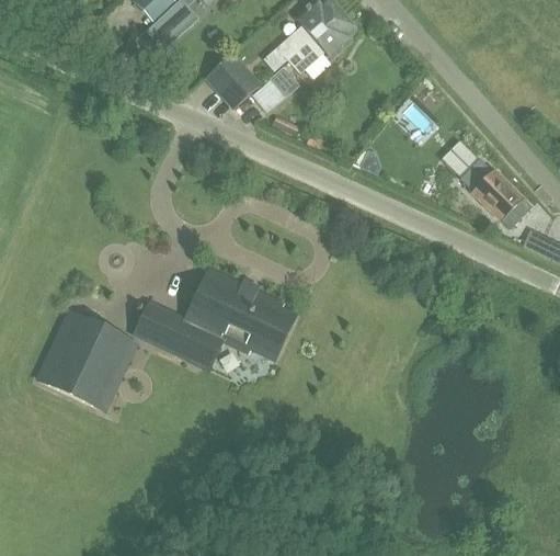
[(134,0),(151,18),(169,0),(134,0)]
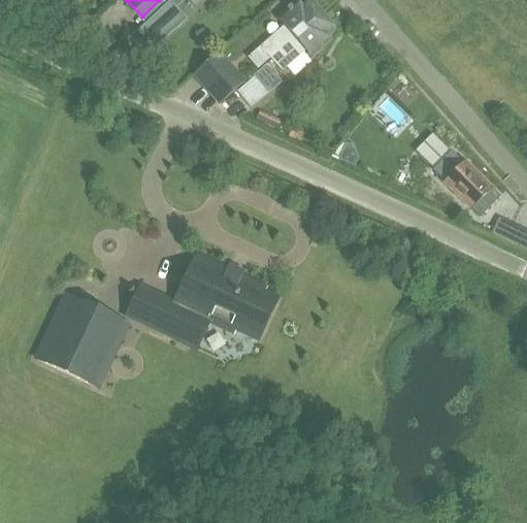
[(187,17),(175,5),(171,0),(169,0),(138,29),(155,46),(187,17)]
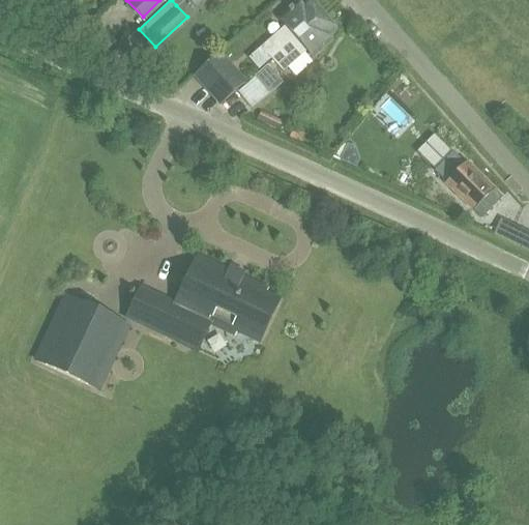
[(272,56),(322,10),(313,0),(303,0),(300,3),(298,0),(296,0),(278,16),(285,23),(262,44),(272,56)]
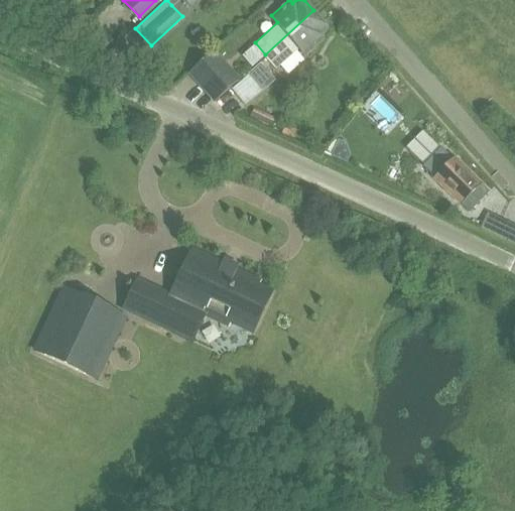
[(319,32),(328,25),(313,10),(265,54),(276,66),(298,45),(305,52),(323,36),(319,32)]
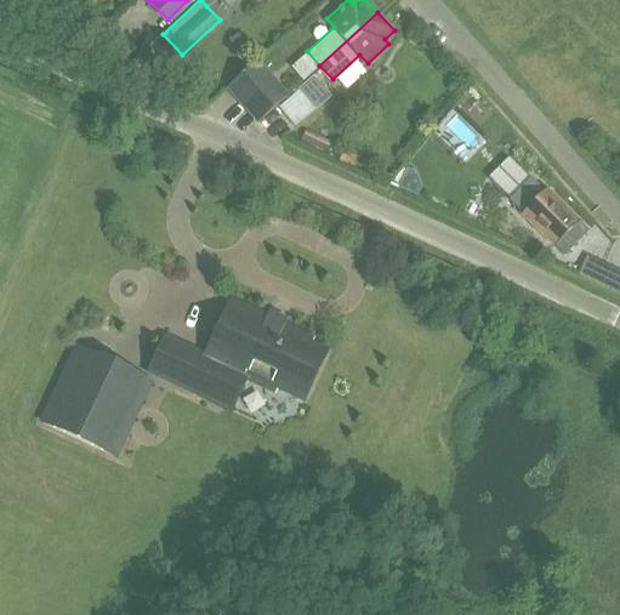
[(120,57),(132,45),(121,32),(109,44),(120,57)]
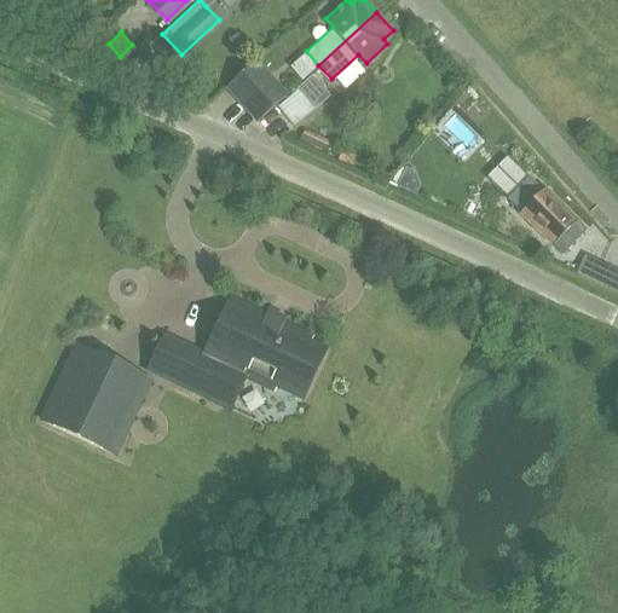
[(169,64),(162,82),(175,87),(183,70),(169,64)]
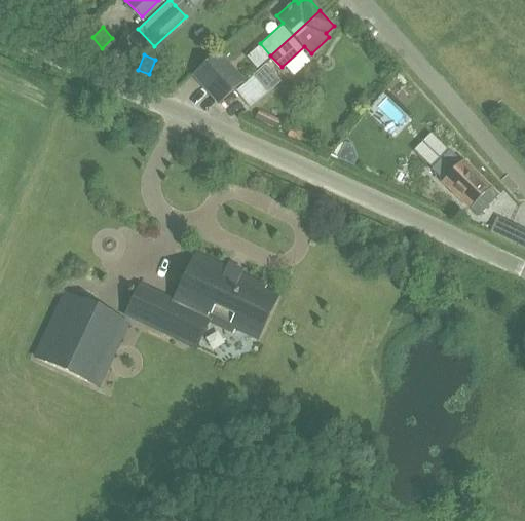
[(224,60),(200,82),(217,101),(241,79),(224,60)]
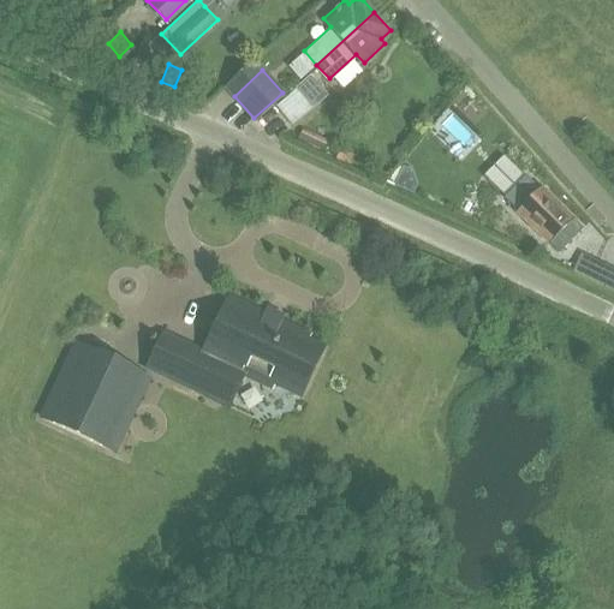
[(296,84),(275,102),(293,123),(314,105),(310,101),(323,89),(310,73),(297,85),(296,84)]
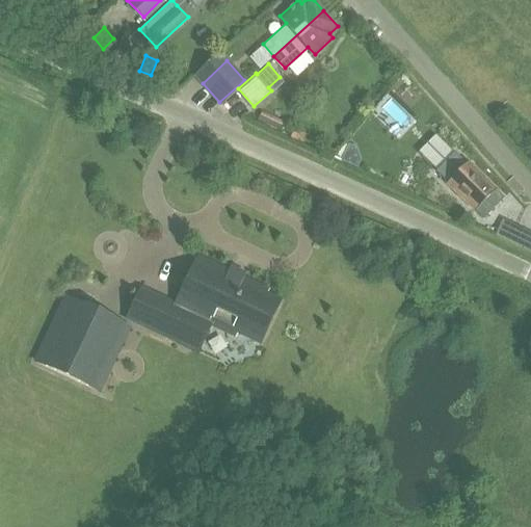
[(293,125),(289,133),(300,139),(306,131),(293,125)]
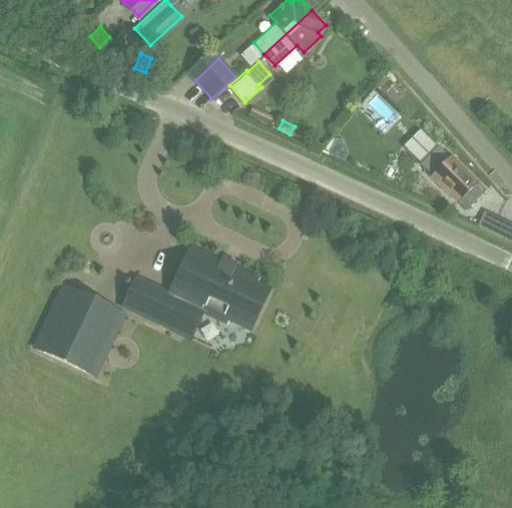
[(437,143),(421,160),(432,171),(430,173),(456,200),(457,199),(468,188),(476,196),(484,187),(450,153),(449,155),(437,143)]
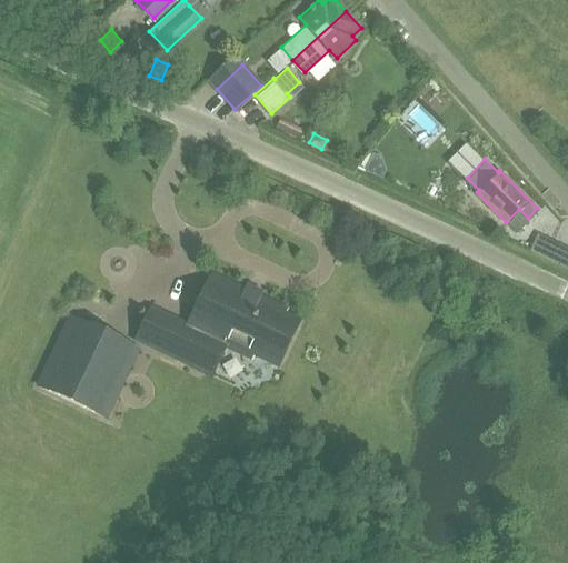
[(567,245),(537,230),(529,247),(567,265),(567,245)]
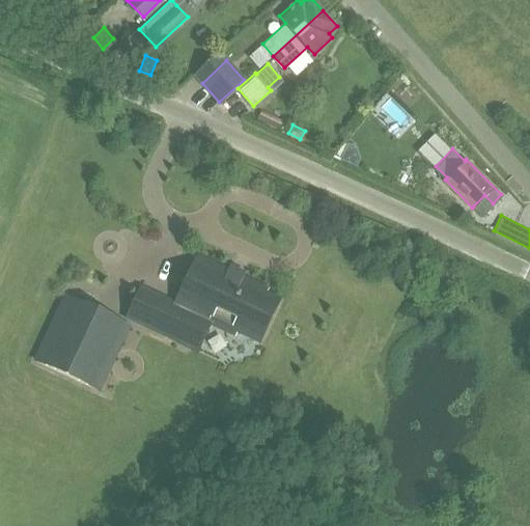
[(248,278),(241,275),(240,274),(238,276),(227,272),(228,268),(226,268),(196,253),(174,301),(140,284),(126,314),(173,336),(186,309),(211,321),(232,331),(234,327),(257,338),(277,297),(263,289),(265,286),(259,283),(248,278)]
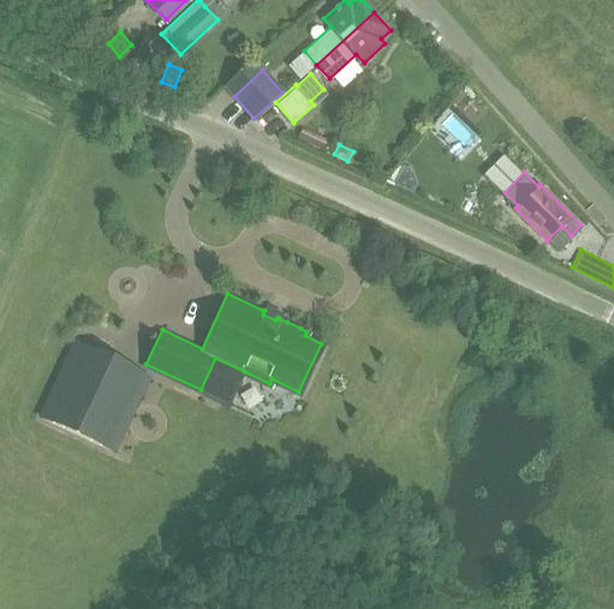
[(40,413),(112,447),(147,374),(76,340),(40,413)]
